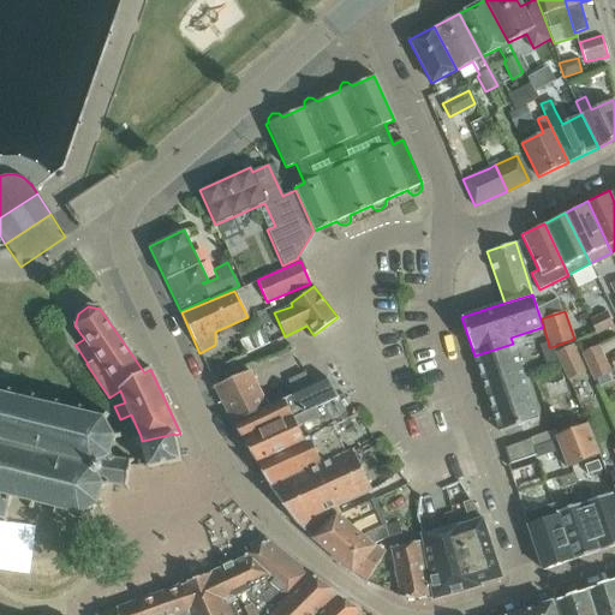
[(607,311),(589,320),(596,335),(613,327),(607,311)]
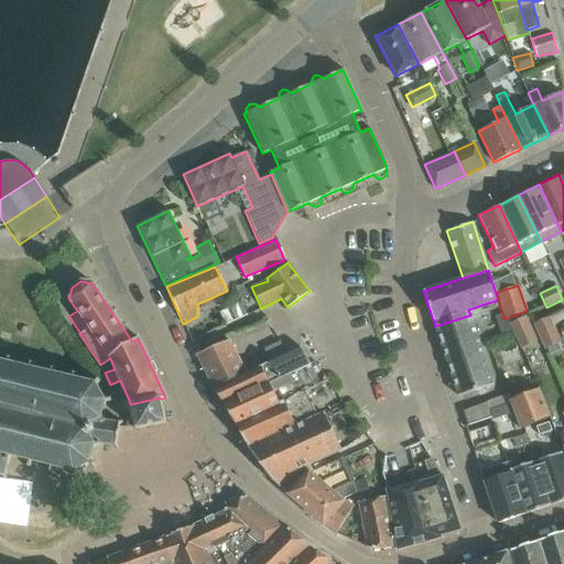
[(218,312),(224,325),(247,314),(240,302),(218,312)]
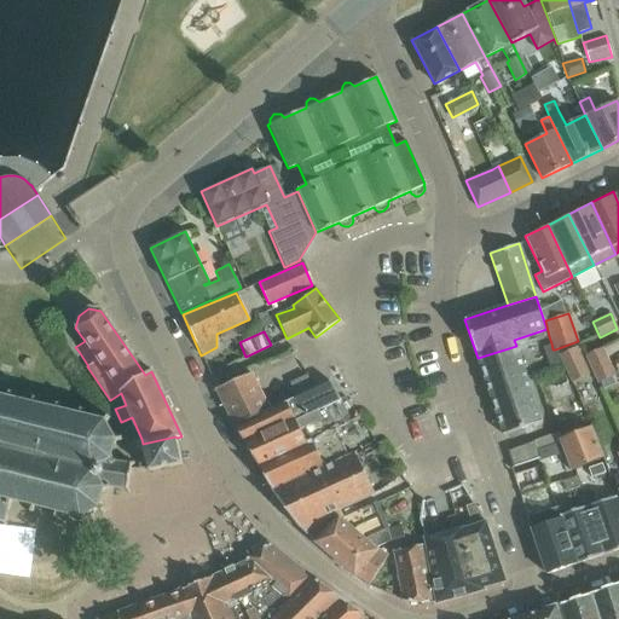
[(543,347),(549,369),(560,365),(555,350),(553,350),(551,343),(543,347)]
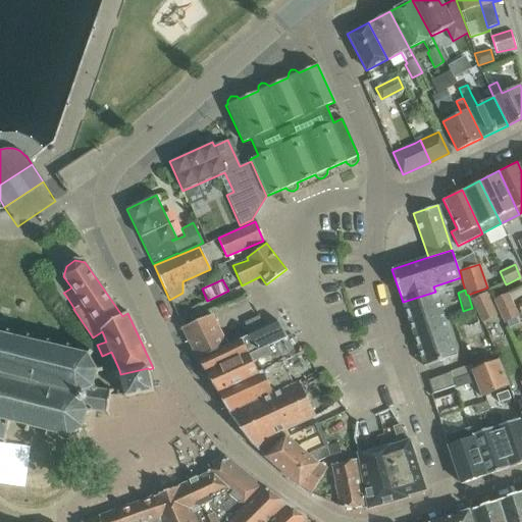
[(403,302),(414,334),(446,323),(435,292),(403,302)]
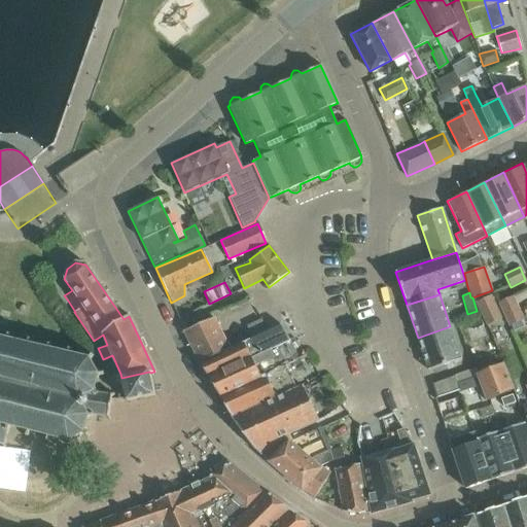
[(502,319),(491,294),(476,302),(479,310),(487,326),(502,319)]
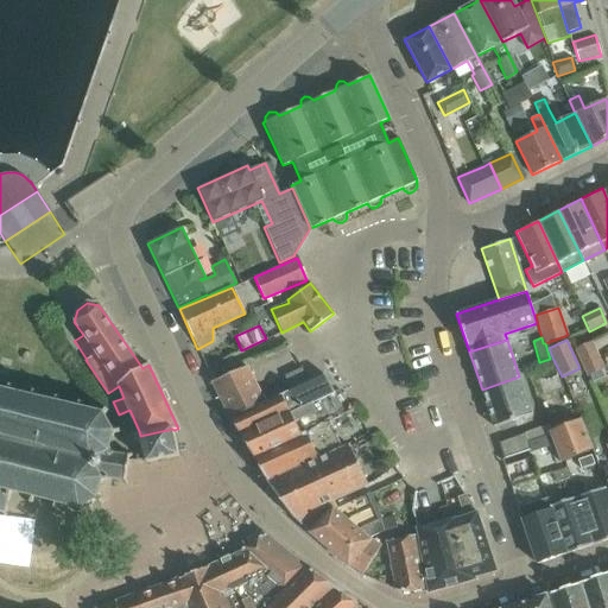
[(605,368),(591,341),(574,349),(587,377),(605,368)]
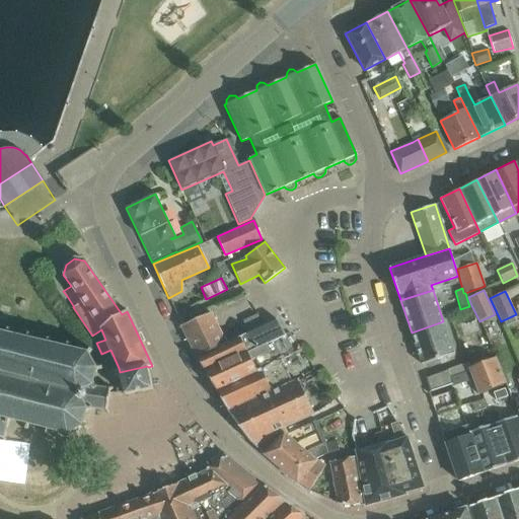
[(179,325),(196,356),(225,343),(210,312),(179,325)]
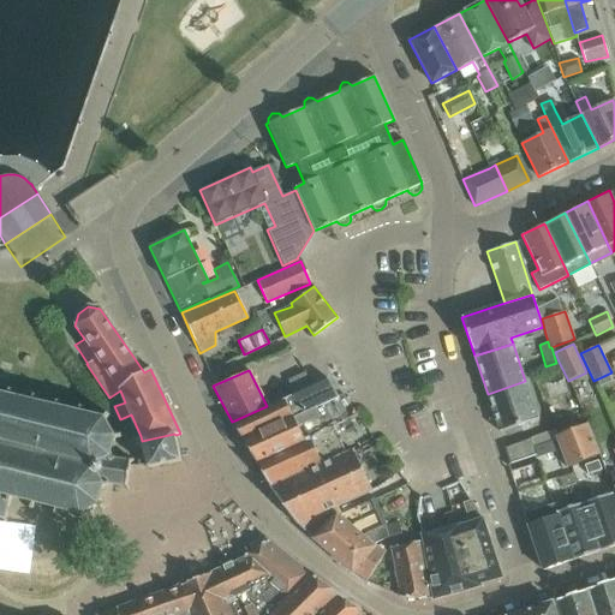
[(232,422),(255,463),(310,437),(324,430),(341,423),(332,401),(338,398),(328,378),(267,406),(232,422)]
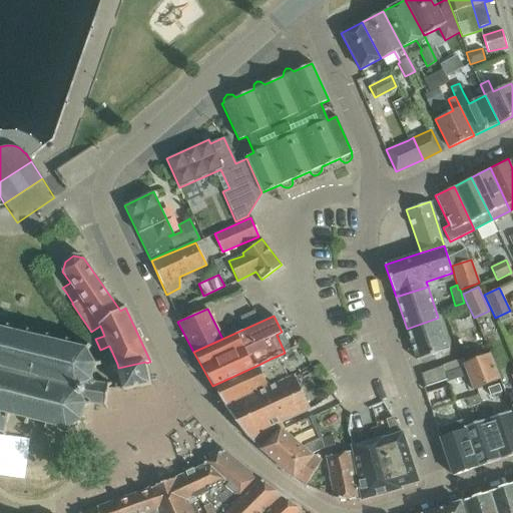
[(449,351),(438,318),(407,329),(418,361),(449,351)]
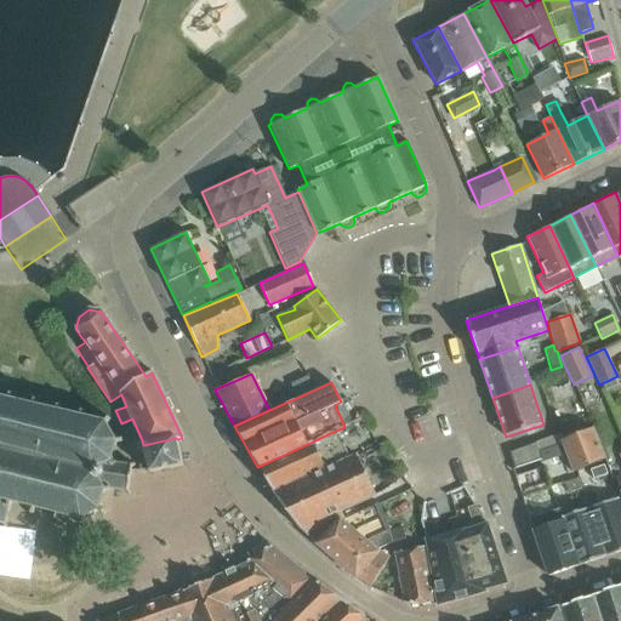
[(0,523),(1,524),(4,528),(6,527),(5,523),(9,508),(10,508),(11,502),(32,507),(29,513),(33,514),(34,508),(55,513),(53,520),(57,522),(58,514),(80,519),(80,525),(84,525),(84,518),(97,511),(102,514),(104,511),(100,506),(103,491),(110,488),(125,491),(129,494),(130,493),(127,489),(131,467),(135,465),(135,462),(130,466),(119,465),(113,460),(117,443),(123,443),(121,439),(117,439),(107,423),(110,417),(108,416),(104,421),(83,416),(84,410),(80,409),(79,415),(58,410),(60,404),(56,404),(55,409),(35,404),(35,399),(33,398),(30,404),(11,399),(12,393),(9,392),(7,398),(0,396),(0,523)]
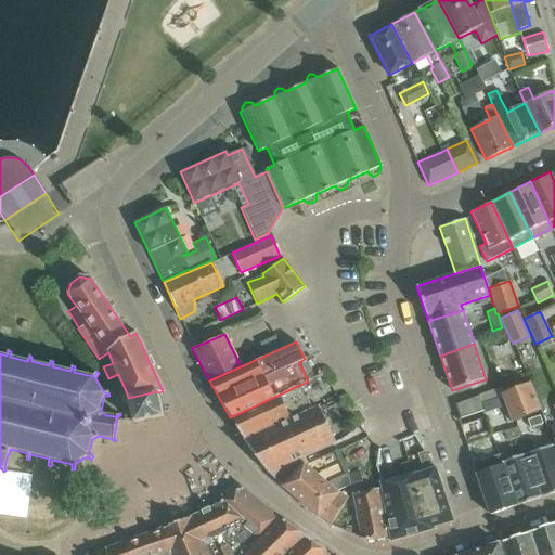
[(511,423),(540,413),(528,378),(501,388),(454,404),(459,420),(483,411),(483,413),(505,405),(511,423)]
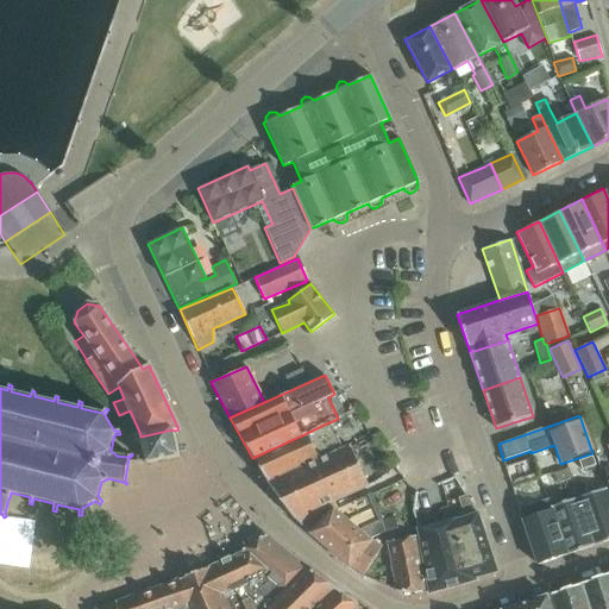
[(252,458),(267,483),(337,451),(341,449),(330,424),(339,419),(338,419),(321,426),(307,433),(252,458)]
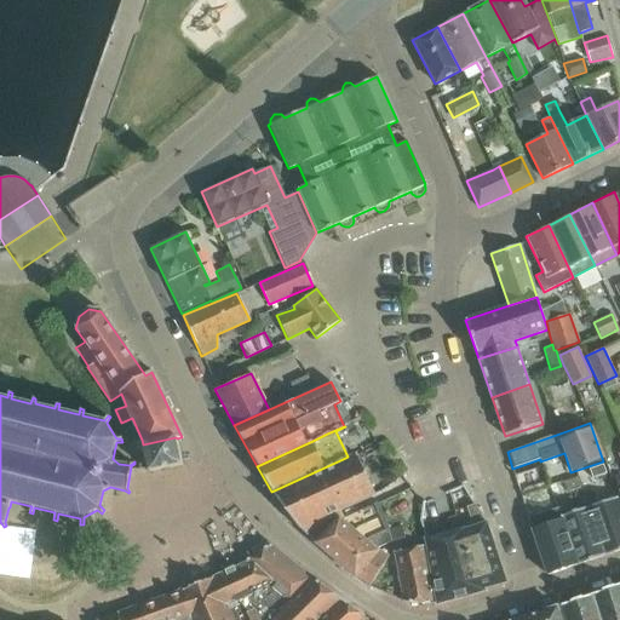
[(183,465),(177,438),(176,437),(143,445),(148,472),(183,465)]
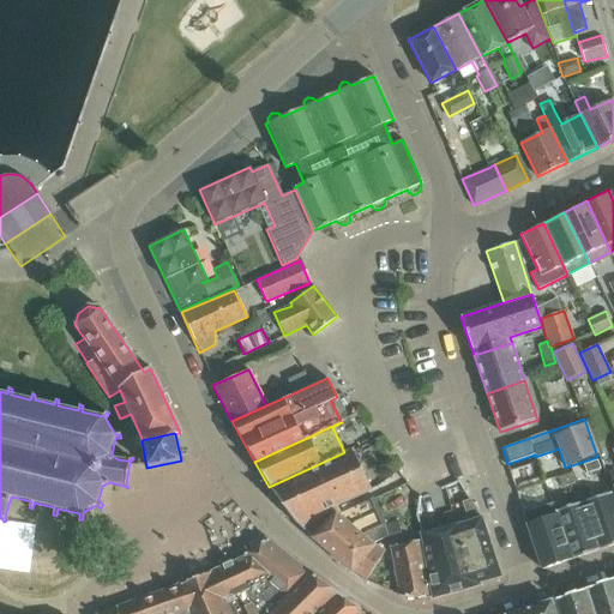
[(371,488),(353,449),(344,452),(339,455),(269,487),(301,529),(336,515),(341,512),(337,505),(371,489),(374,498),(401,486),(391,474),(371,488)]
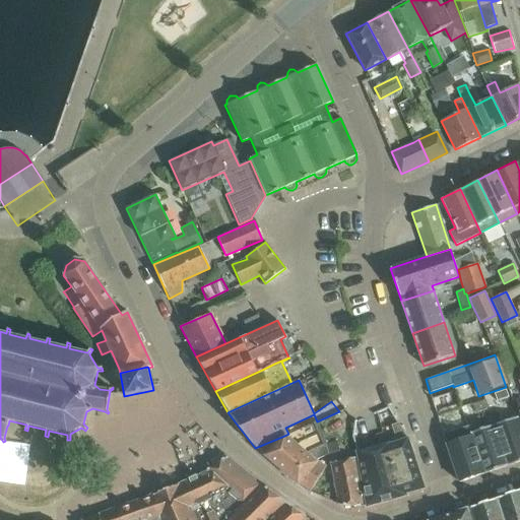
[(505,389),(494,393),(497,401),(508,397),(505,389)]
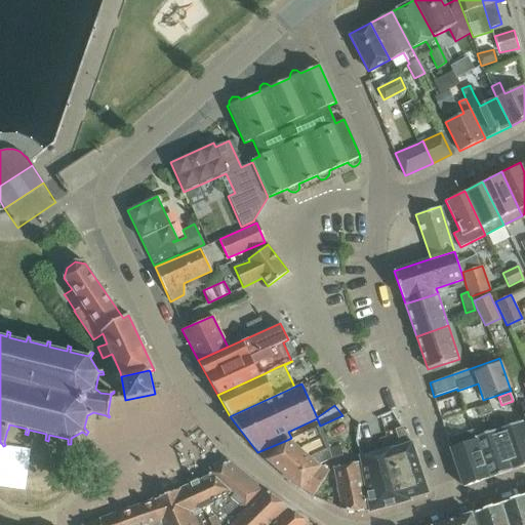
[(480,416),(491,412),(488,404),(477,408),(480,416)]
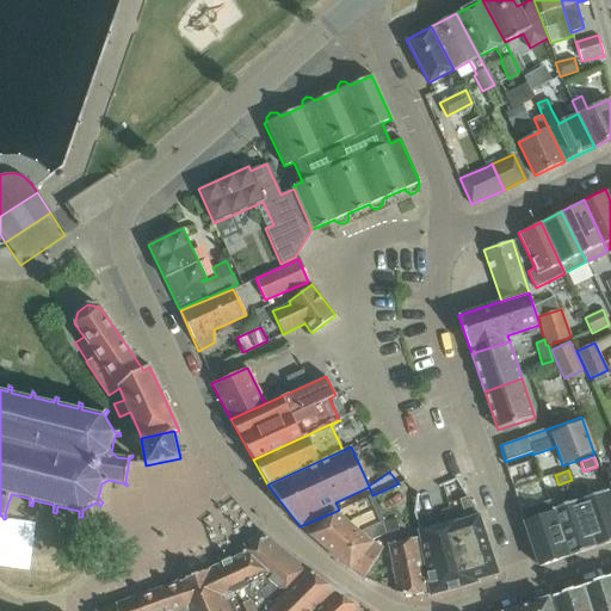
[(415,525),(418,531),(419,537),(430,594),(479,581),(477,579),(499,573),(480,514),(457,477),(419,497),(415,525)]
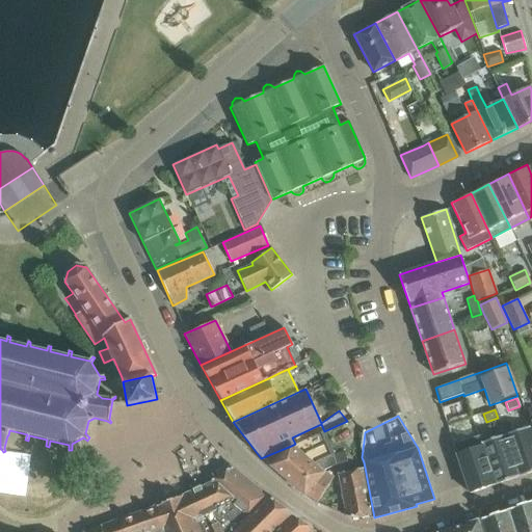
[(524,474),(531,471),(531,426),(530,422),(508,429),(524,474)]
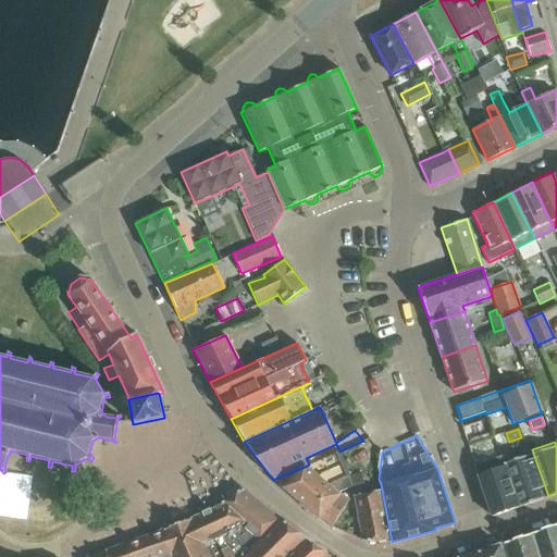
[(522,505),(548,496),(532,449),(508,458),(522,505)]
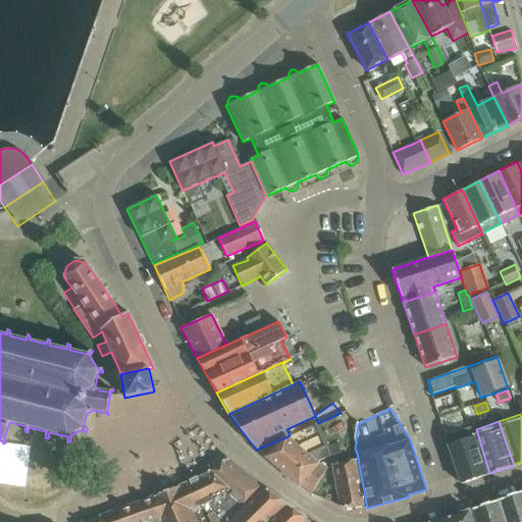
[(285,437),(256,450),(266,460),(299,485),(310,493),(324,470),(315,462),(304,453),(327,445),(318,423),(290,435),(285,437)]
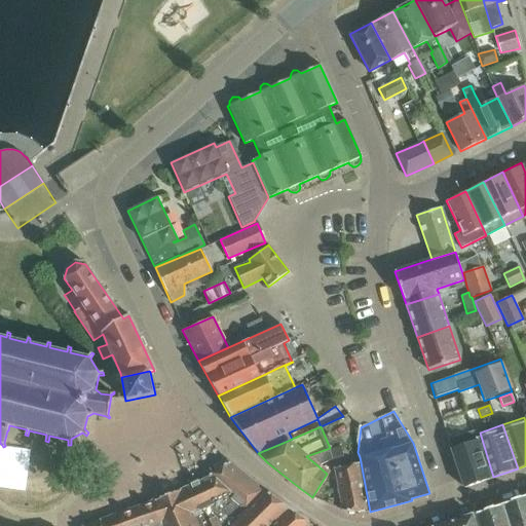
[(466,485),(493,477),(480,433),(453,441),(466,485)]
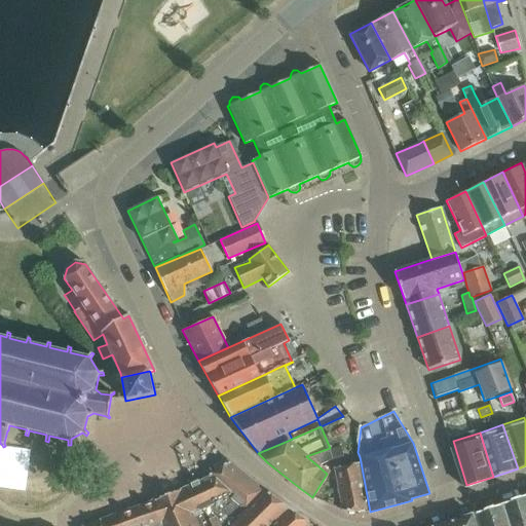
[(339,444),(330,448),(306,456),(317,465),(342,456),(339,444)]
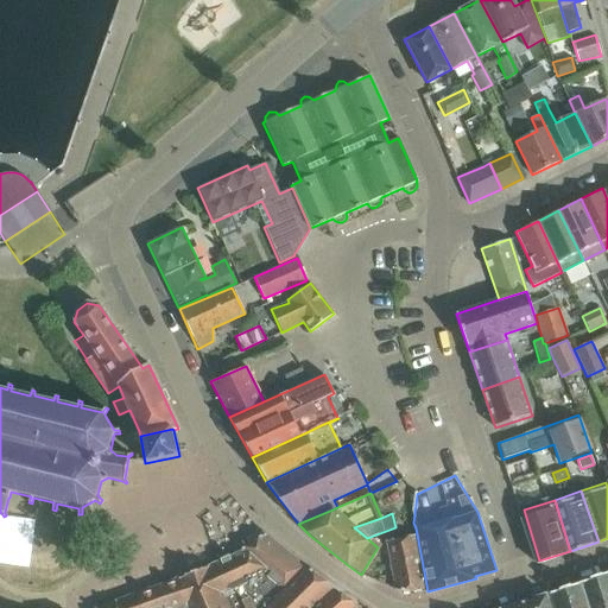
[(230,589),(240,607),(263,607),(305,568),(303,565),(264,531),(238,550),(217,562),(227,591),(230,589)]
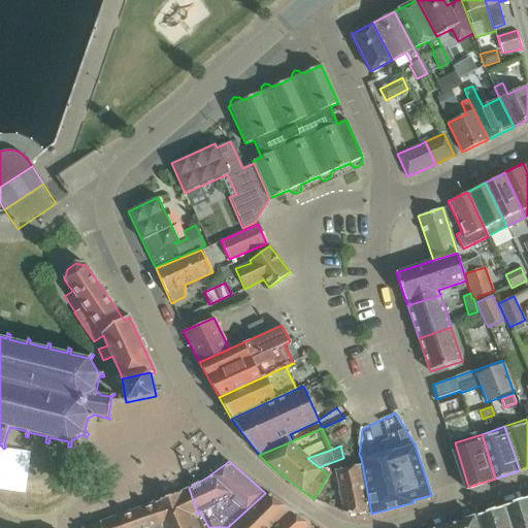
[(342,510),(371,514),(362,464),(335,470),(342,510)]
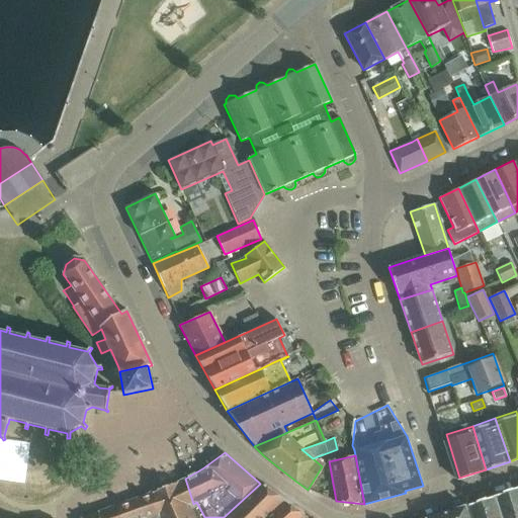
[(193,517),(187,508),(193,504),(185,479),(153,493),(160,517),(193,517)]
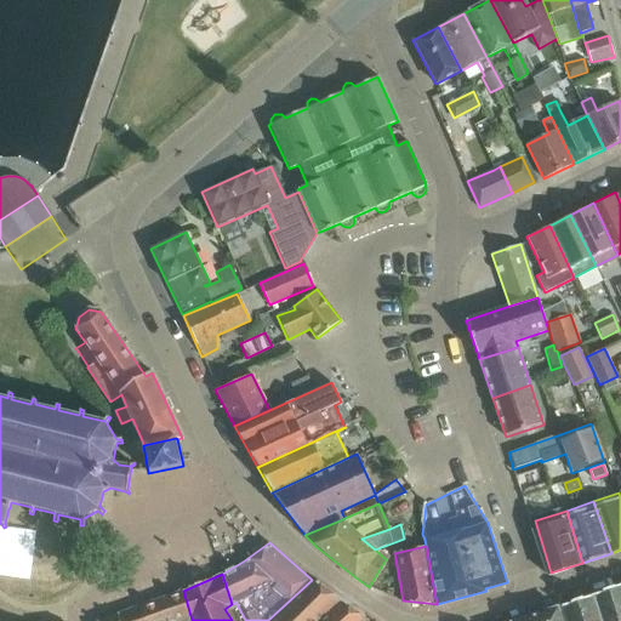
[(319,620),(341,600),(312,580),(268,620),(319,620)]
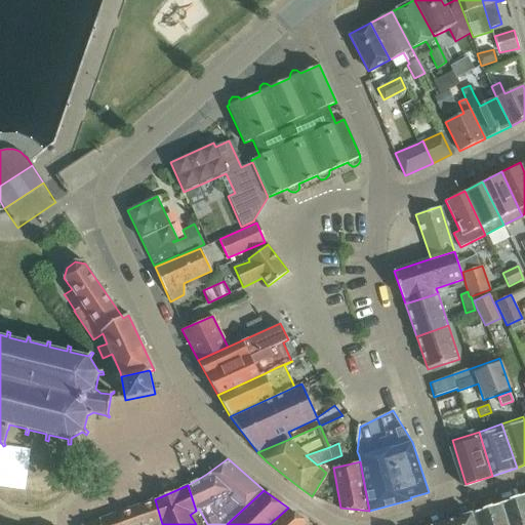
[(524,524),(524,494),(474,513),(477,524),(524,524)]
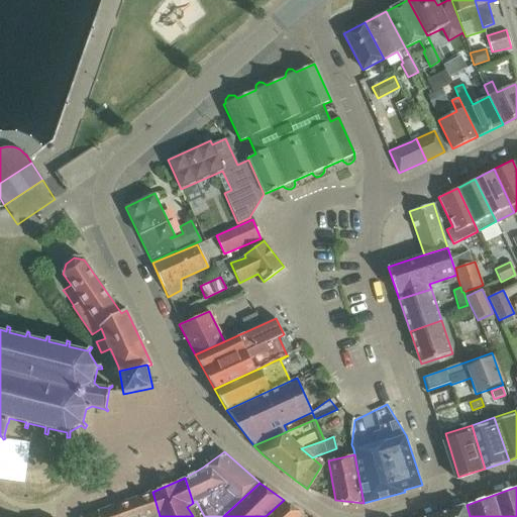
[(160,516),(152,492),(117,504),(121,516),(160,516)]
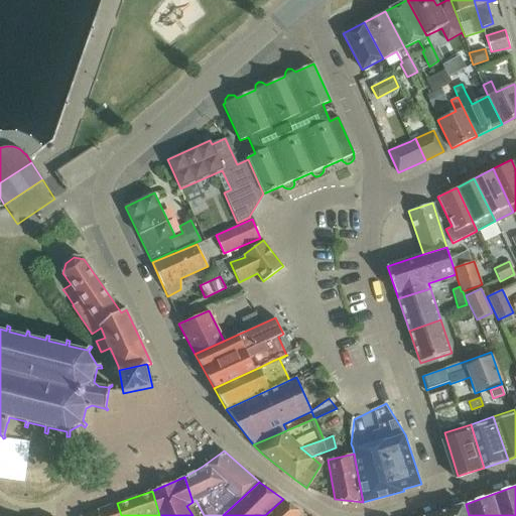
[(304,515),(306,515),(283,499),(265,515),(304,515)]
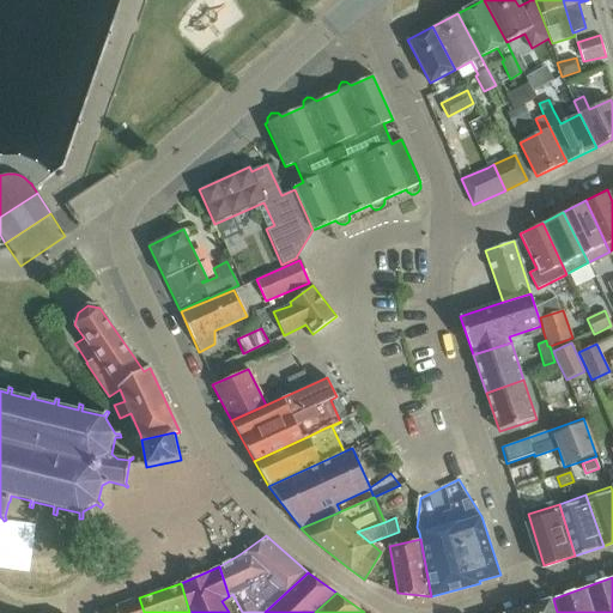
[(222,601),(229,612),(242,612),(232,594),(229,596),(222,601)]
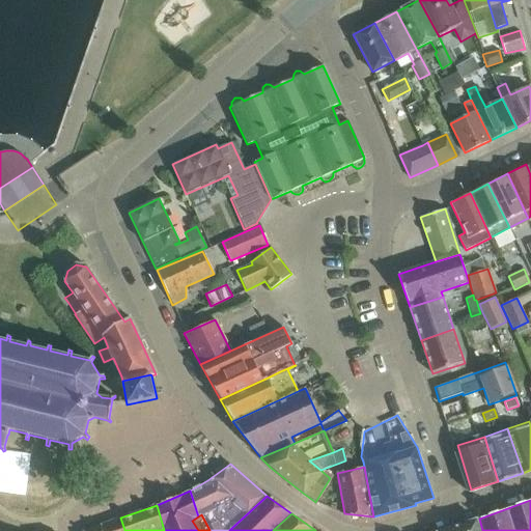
[(80,530),(124,530),(120,518),(102,525),(101,524),(81,530),(80,530)]
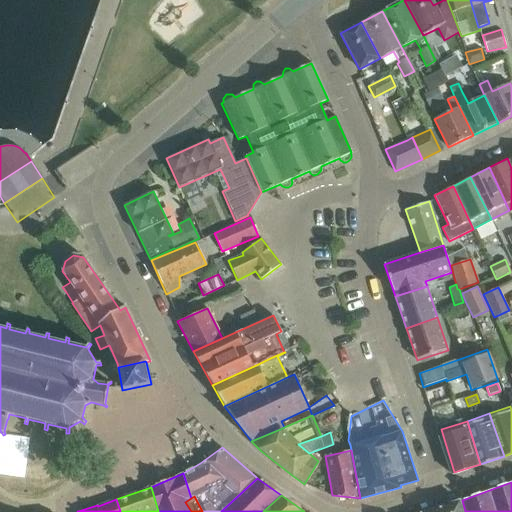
[(463,511),(460,501),(425,511),(463,511)]
